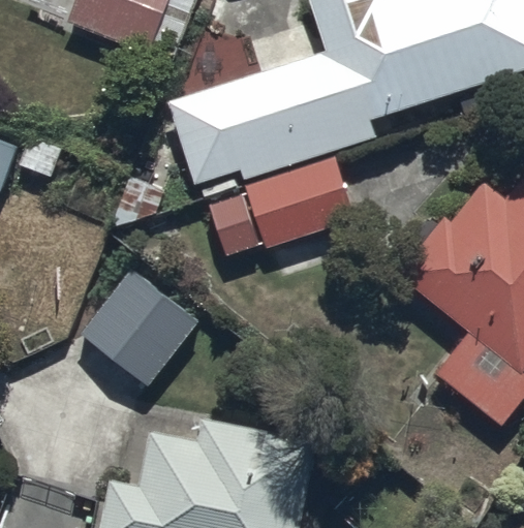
[(167,0),(75,0),(66,24),(146,55),(167,0)]
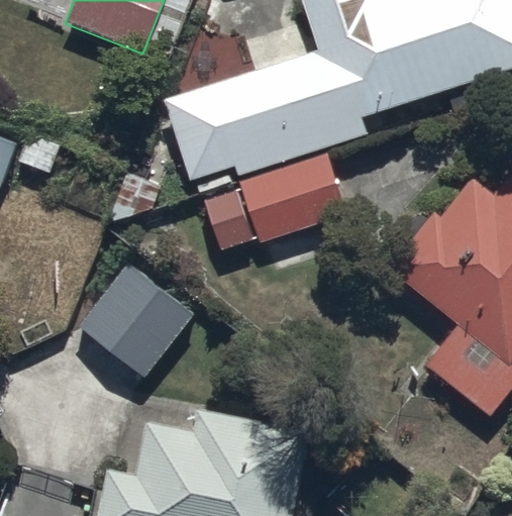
[(164,98),(189,180),(235,166),(238,175),(370,134),(364,116),(511,70),(511,0),(299,0),(308,26),(243,46),(250,71),(164,98)]
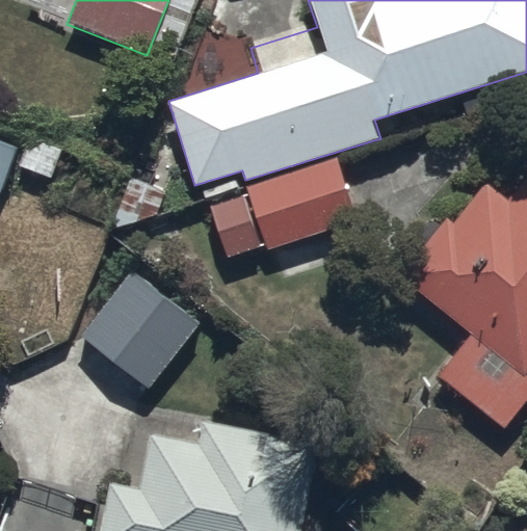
[(0,188),(17,143),(0,137),(0,188)]
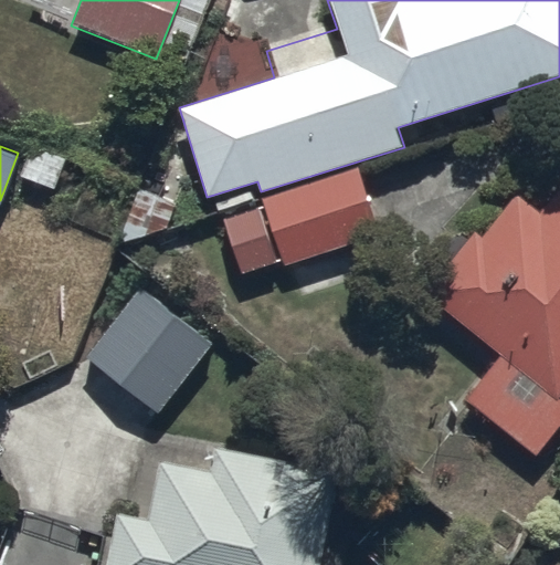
[(265,207),(224,220),(242,275),(377,231),(356,169),(263,200),(265,207)]
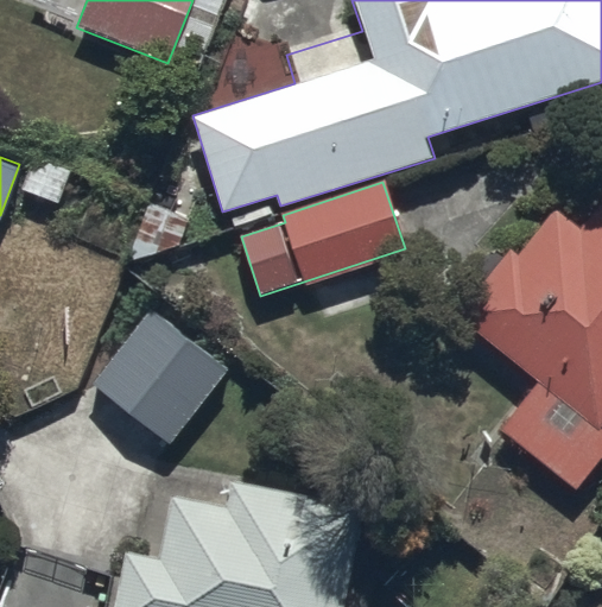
[(513,242),(462,310),(539,381),(500,423),(575,492),(601,462),(601,201),(583,226),(556,204),(521,248),(513,242)]
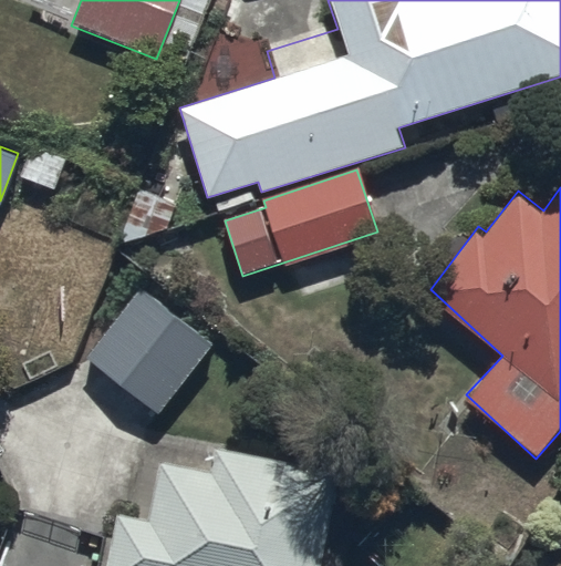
[(214,342),(141,288),(89,358),(162,412),(214,342)]
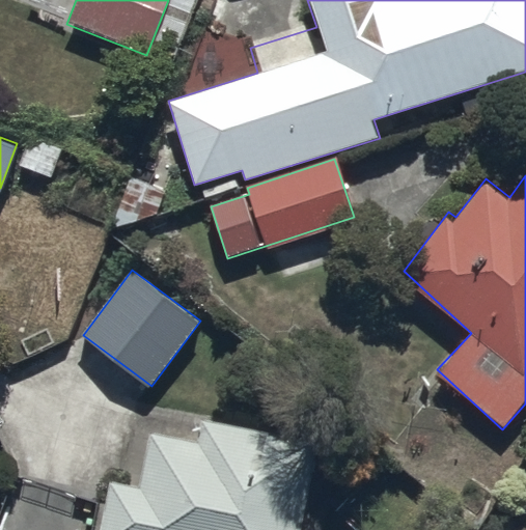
[(109,480),(100,529),(303,529),(321,443),(208,421),(203,444),(150,435),(141,486),(109,480)]
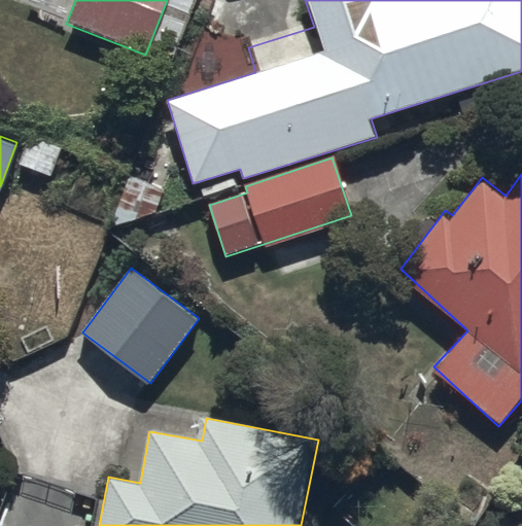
All buildings are outlined.
